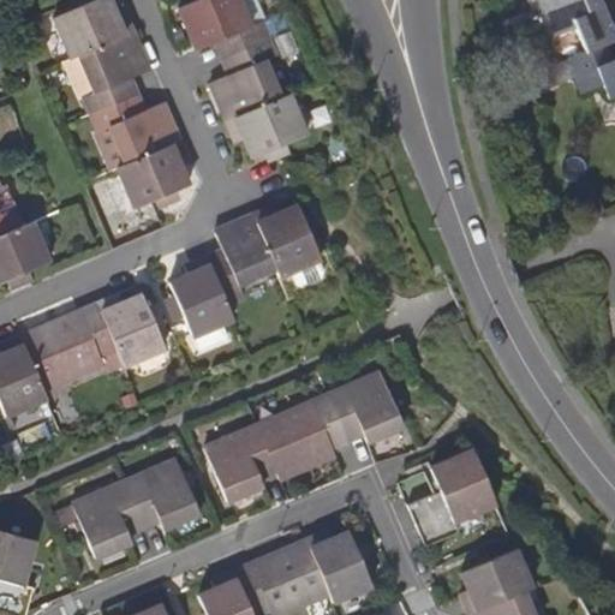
[(111,0),(99,0),(83,6),(54,19),(71,59),(135,33),(125,10),(117,15),(111,0)]
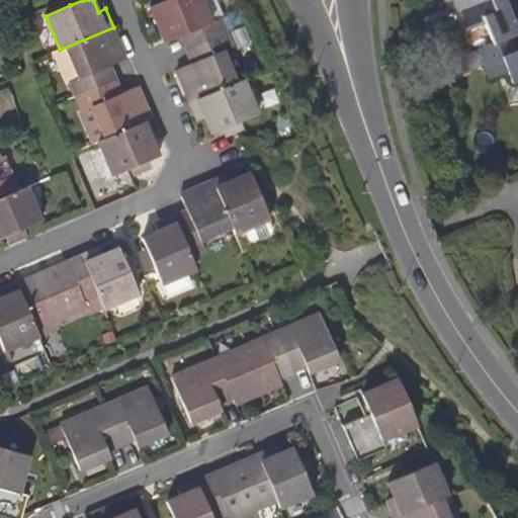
[(181,36),(187,50),(226,33),(220,19),(223,18),(214,0),(205,0),(200,2),(199,0),(166,0),(150,6),(166,42),(181,36)]
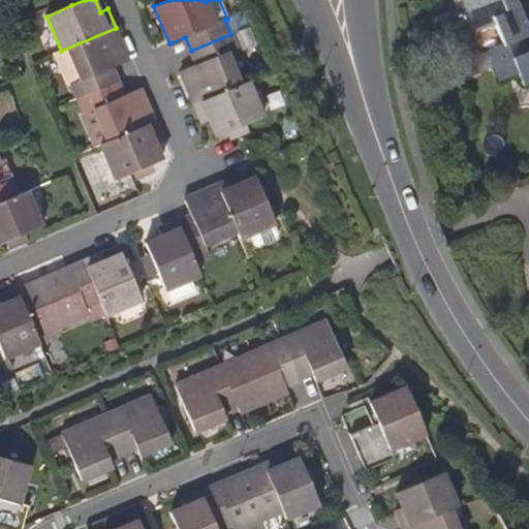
[(491,0),(463,0),(467,9),(490,1),(491,0)]
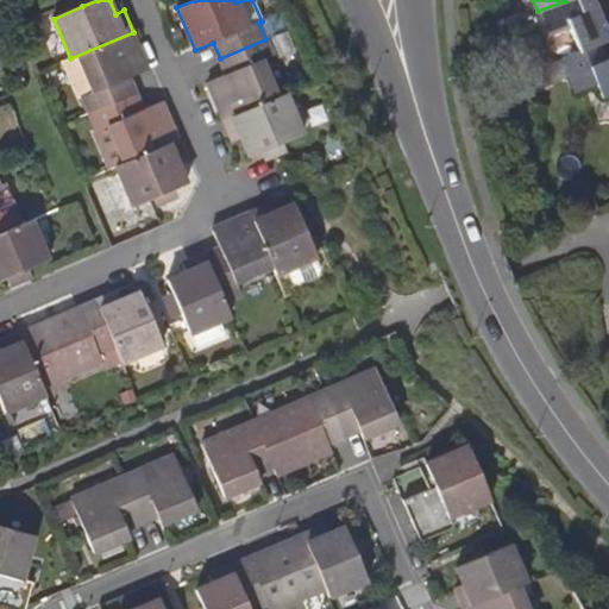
[(608,38),(608,36),(594,0),(565,0),(564,1),(538,11),(547,36),(570,27),(581,51),(548,66),(554,81),(570,75),(607,60),(600,43),(608,38)]
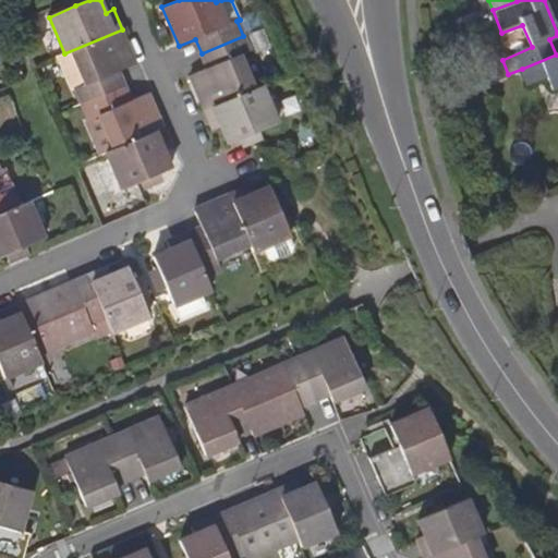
[(135,64),(122,29),(64,53),(60,56),(74,89),(76,88),(84,104),(124,86),(118,72),(135,64)]
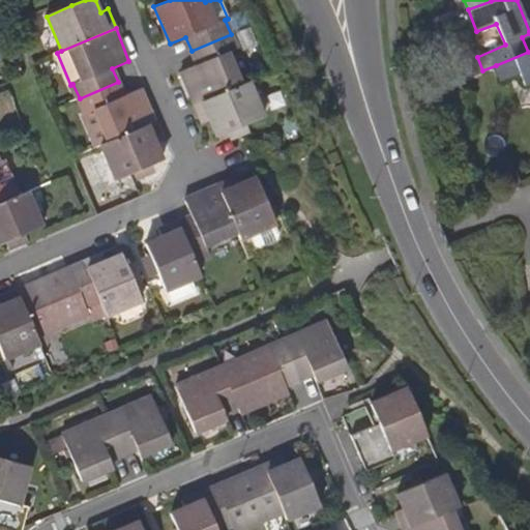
[(196,105),(240,85),(227,53),(237,50),(231,34),(192,51),(197,64),(181,71),(196,105)]
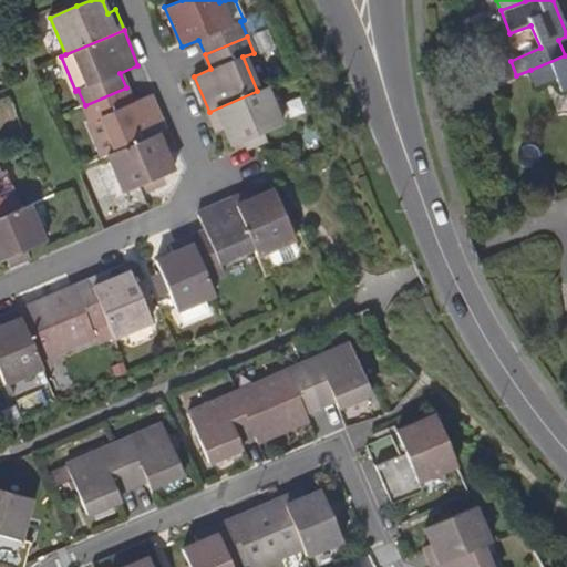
[(566,54),(565,55),(531,70),(536,84),(555,78),(560,91),(566,88),(566,54)]
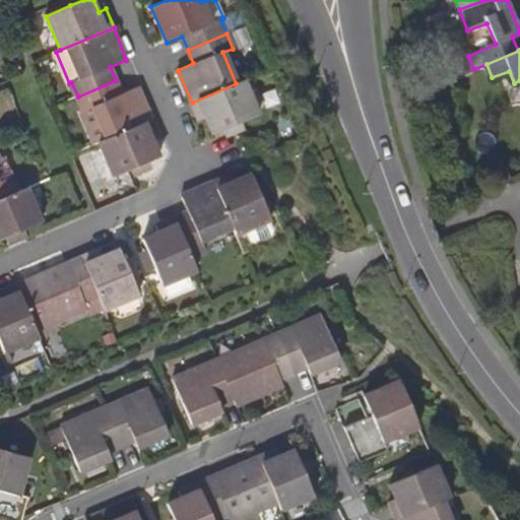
[(116,80),(78,96),(84,112),(80,114),(93,144),(100,141),(151,119),(138,87),(122,93),(116,80)]
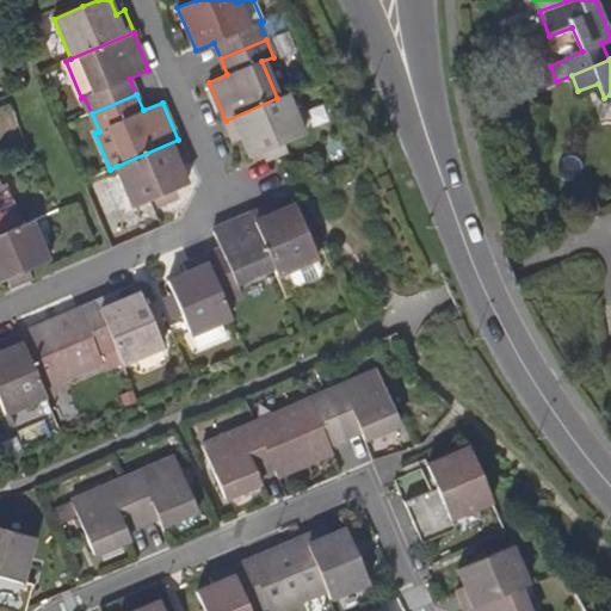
[(251,159),(303,135),(285,94),(277,98),(226,121),(235,142),(242,139),(251,159)]
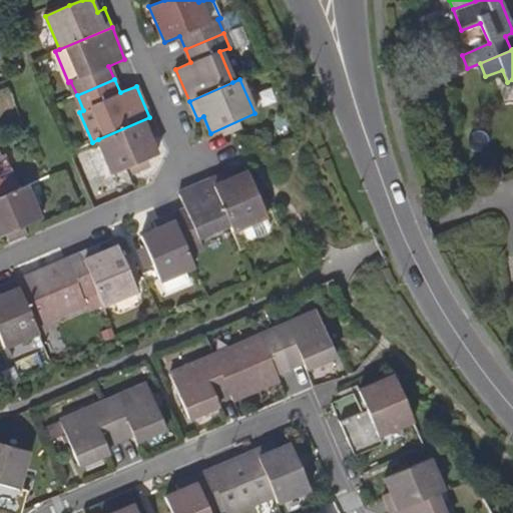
[(157,136),(149,117),(98,139),(114,174),(136,164),(158,154),(151,139),(157,136)]
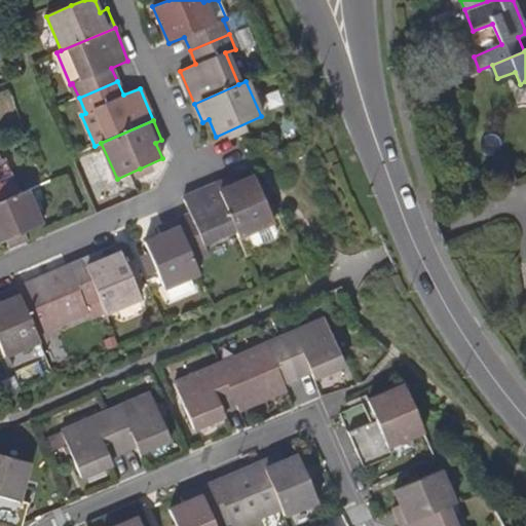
[(512,189),(519,185),(514,171),(510,159),(502,162),(512,189)]
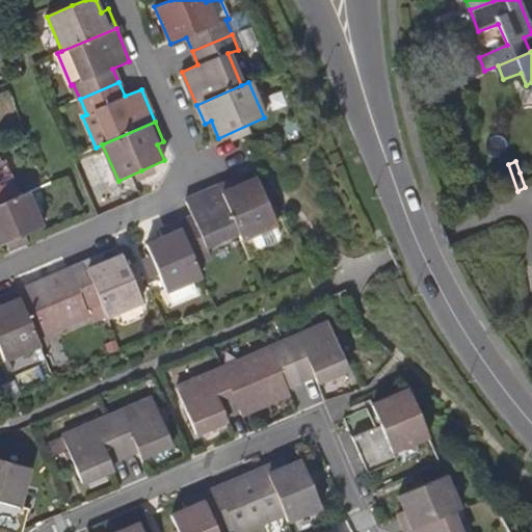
[(238,178),(219,186),(239,234),(242,240),(250,236),(275,225),(277,225),(266,201),(257,179),(241,185),(238,178)]
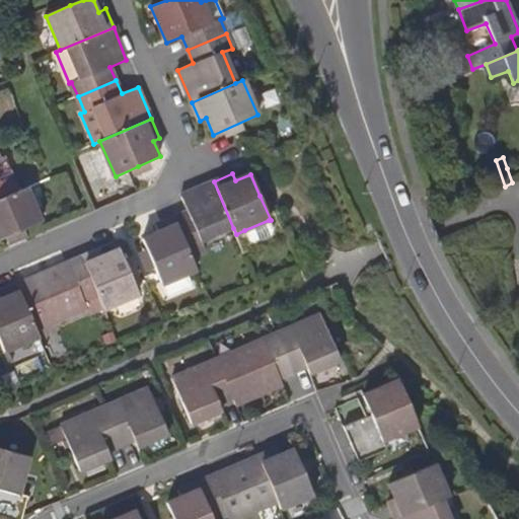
[(0,199),(12,194),(6,179),(0,181),(0,199)]
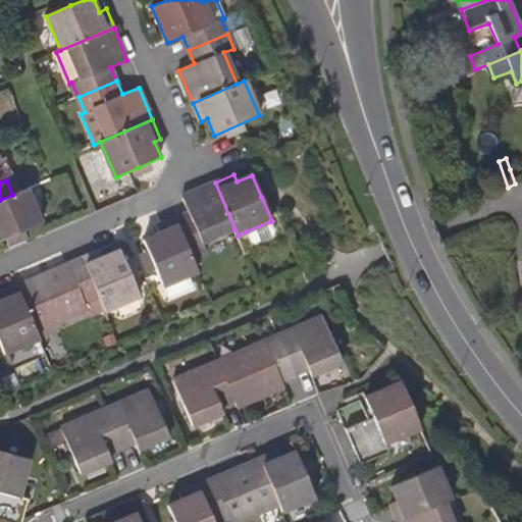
[(175,218),(192,257),(207,251),(203,242),(235,229),(215,183),(183,196),(190,212),(175,218)]
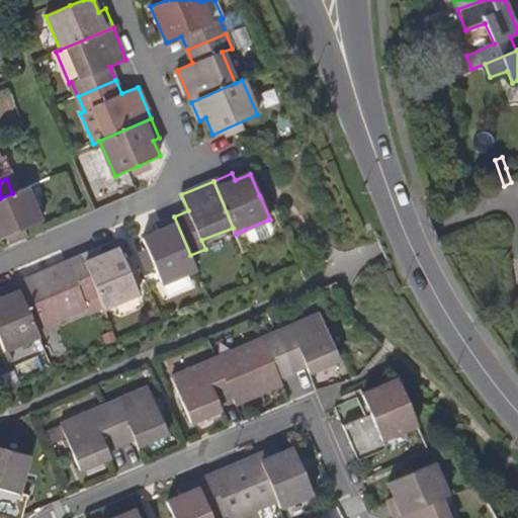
[(0,239),(17,232),(41,222),(26,187),(12,193),(0,198),(0,239)]
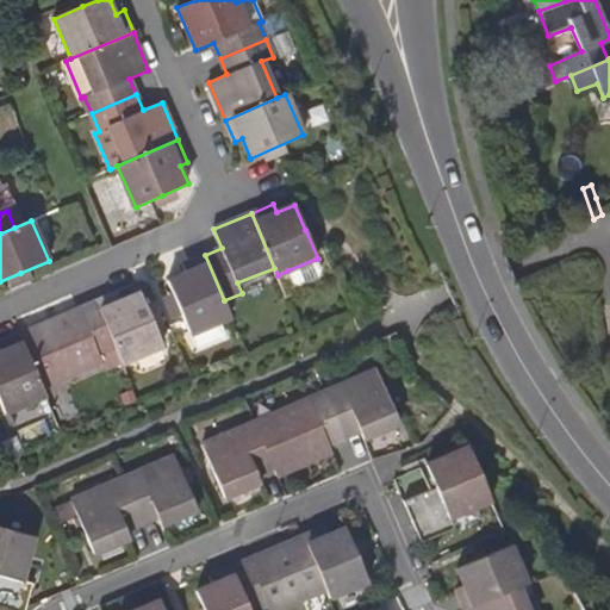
[(168,280),(179,306),(191,334),(231,317),(224,300),(205,255),(184,265),(187,273),(168,280)]
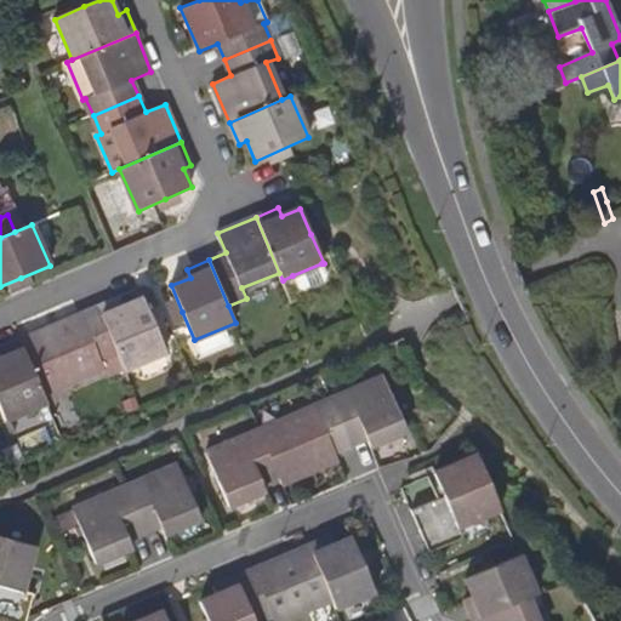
[(322,263),(292,275),(298,289),(305,291),(324,283),(326,277),(322,263)]
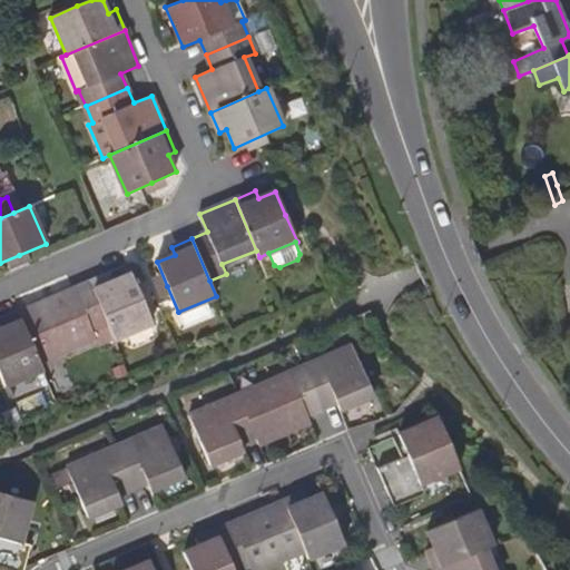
[(110,273),(90,282),(108,323),(115,338),(153,323),(141,296),(131,273),(114,281),(110,273)]
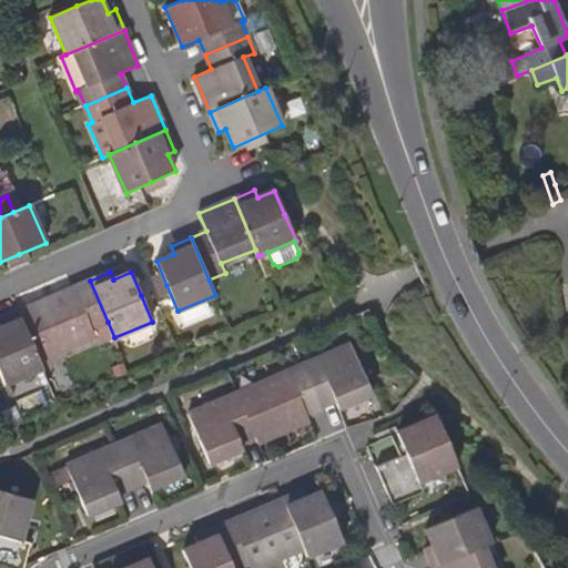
[(108,322),(90,281),(18,312),(39,359),(95,336),(92,328),(108,322)]
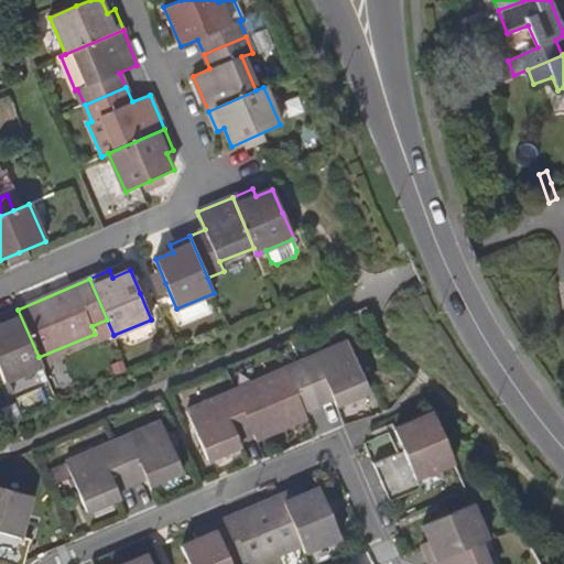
[(0,325),(0,370),(4,381),(42,365),(39,357),(18,310),(0,315),(0,322),(1,325),(0,325)]
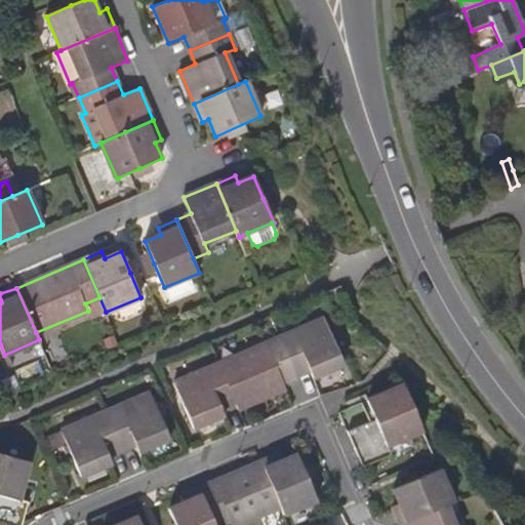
[(324,319),(280,337),(295,376),(310,370),(312,376),(342,364),(324,319)]
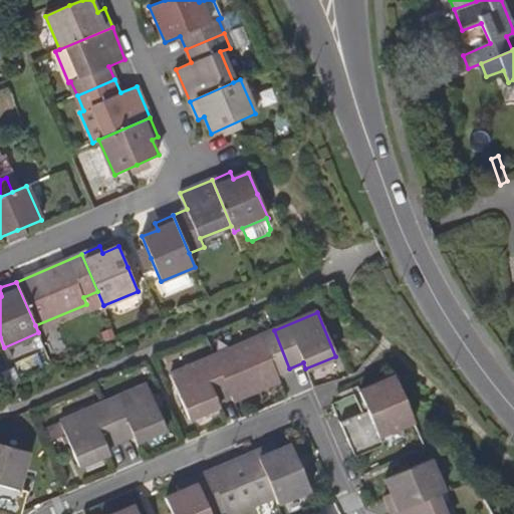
[(276,373),(289,368),(274,330),(215,355),(230,394),(233,401),(259,389),(257,384),(277,376),(276,373)]
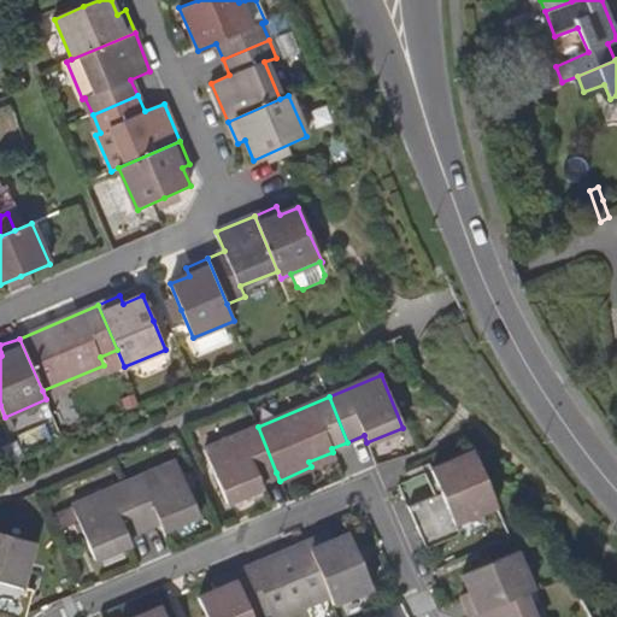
[(276,472),(258,427),(205,448),(228,501),(262,488),(258,481),(276,472)]
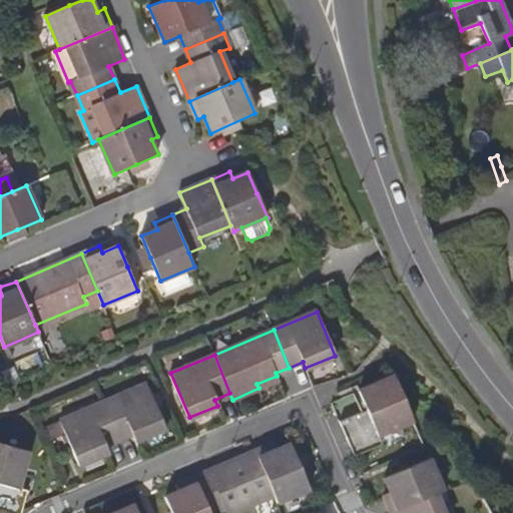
[(340,422),(342,427),(353,451),(355,455),(382,444),(379,436),(413,421),(395,377),(359,392),(367,410),(340,422)]
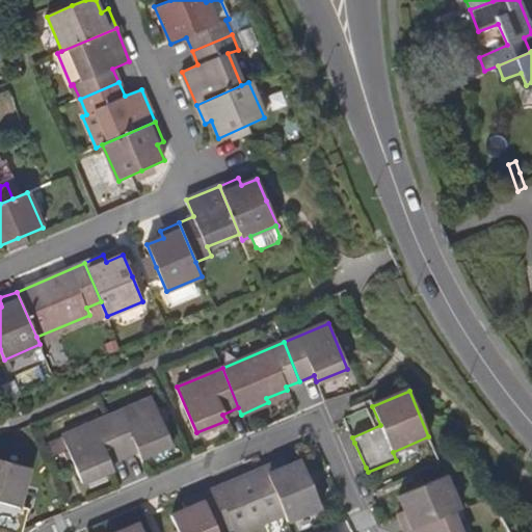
[(152,398),(107,416),(124,455),(137,450),(140,457),(171,444),(152,398)]
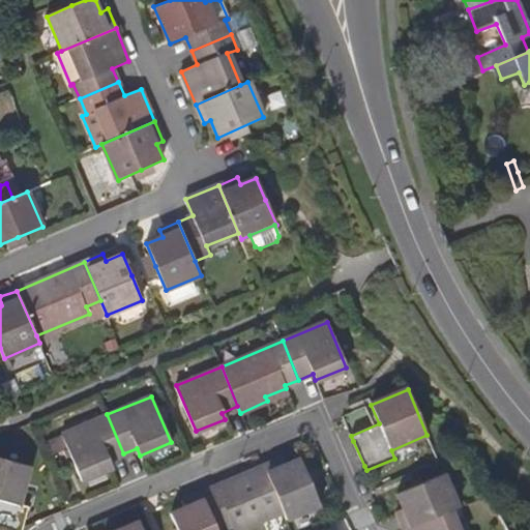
[(123,453),(107,414),(62,433),(82,479),(113,467),(109,460),(123,453)]
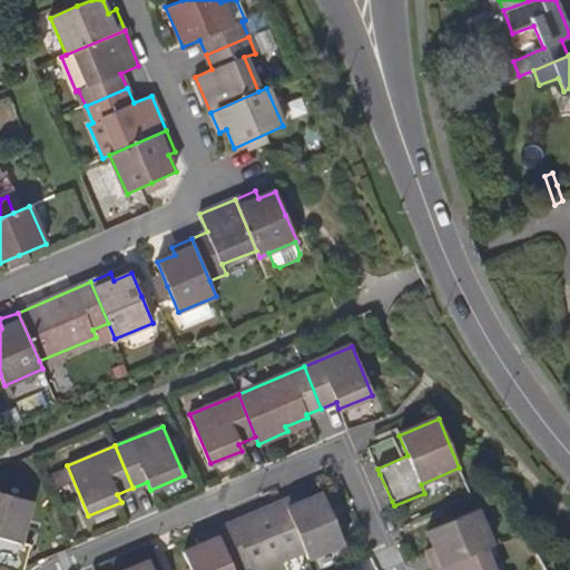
[(0,569),(23,569),(31,544),(20,541),(30,501),(0,492),(0,569)]
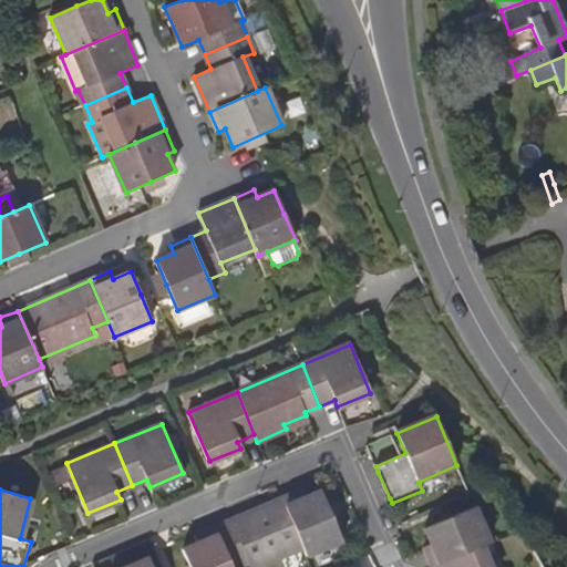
[(281,498),(302,547),(306,556),(341,540),(320,491),(305,497),(301,491),(281,498)]
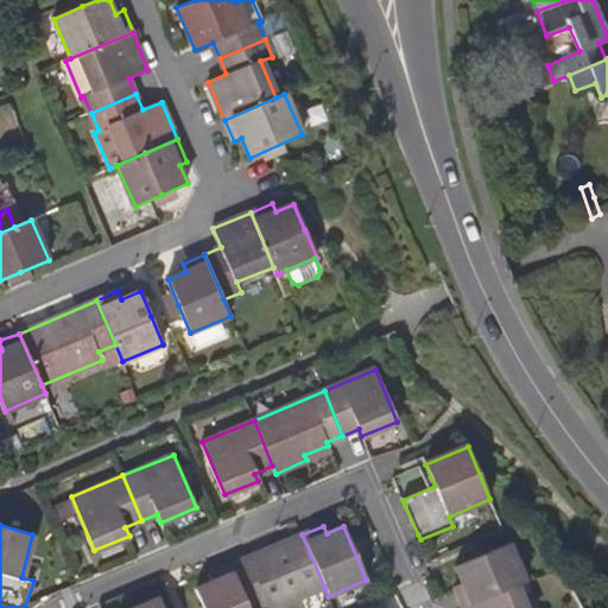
[(276,553),(249,564),(266,603),(267,607),(276,607),(324,587),(302,534),(273,548),(276,553)]
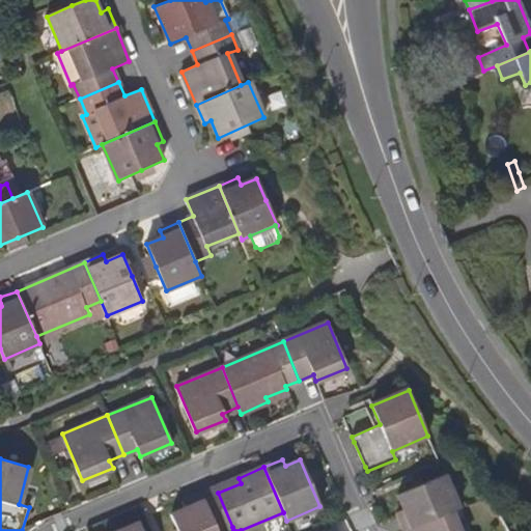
[(397,512),(404,530),(452,511),(457,508),(444,476),(399,495),(404,509),(397,512)]
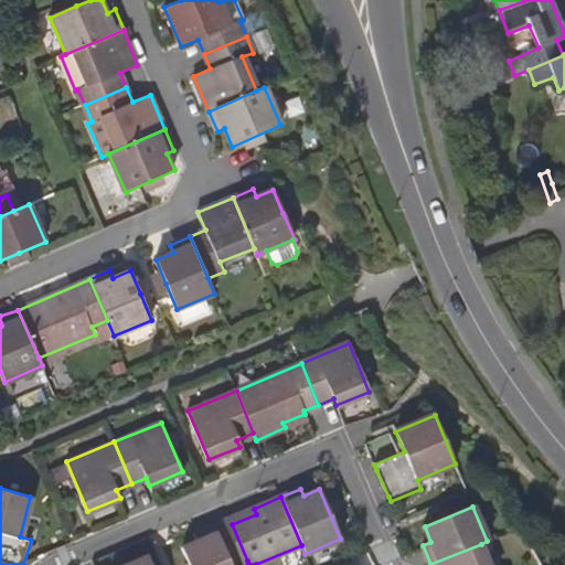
[(236,564),(247,561),(232,524),(228,519),(195,532),(199,540),(183,546),(190,564),(236,564)]
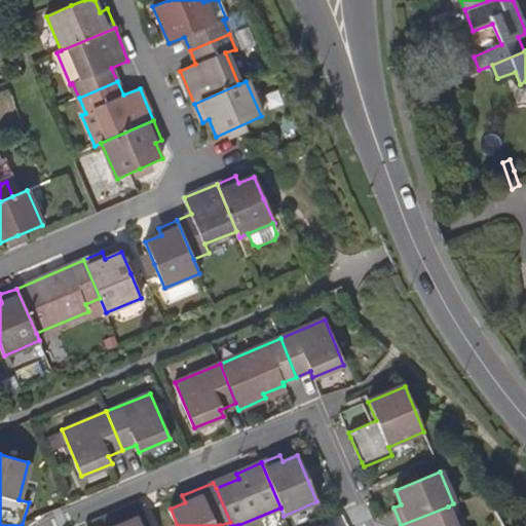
[(455,525),(448,506),(401,525),(455,525)]
